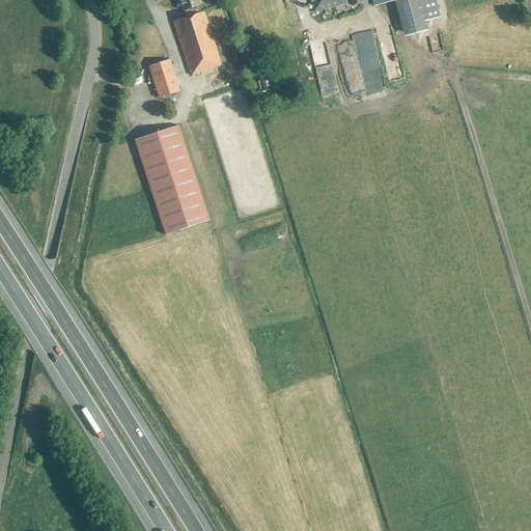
[(173,22),(191,76),(221,66),(203,12),(201,14),(198,6),(199,6),(196,0),(179,0),(184,11),(188,9),(190,17),(173,22)]
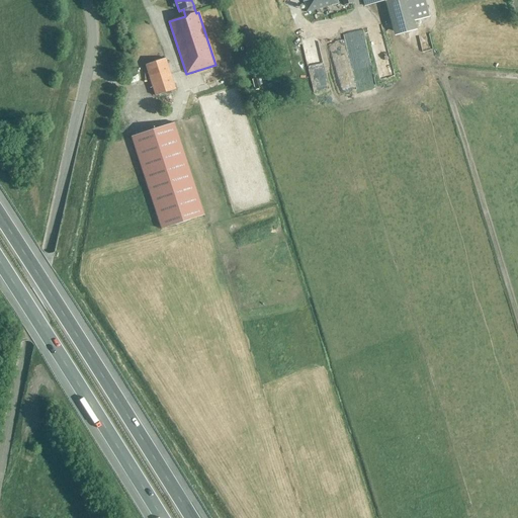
[(303,0),(306,12),(338,3),(336,0),(303,0)]
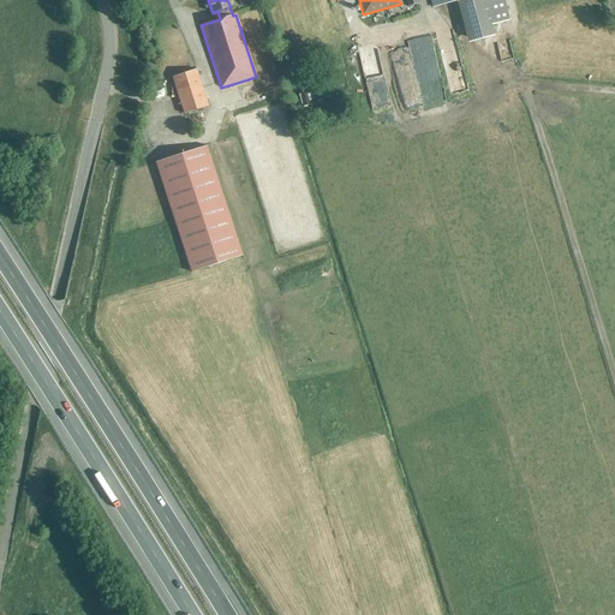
[(430,0),(433,7),(457,1),(467,43),(495,36),(491,25),(508,21),(502,0),(430,0)]
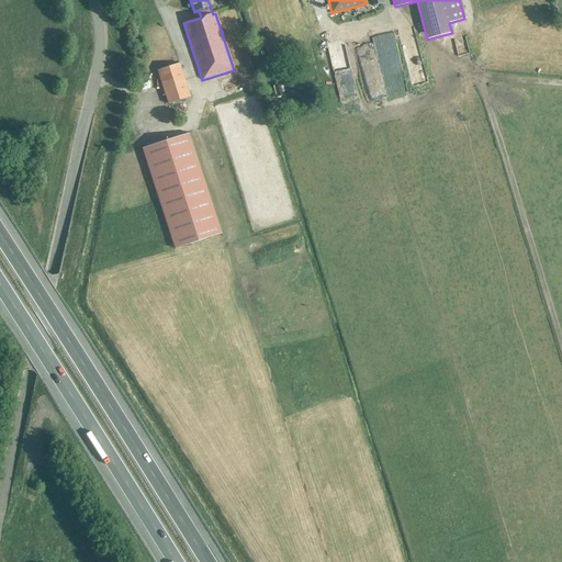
[(363,49),(329,57),(333,72),(384,62),(380,43),(377,44),(374,36),(364,38),(362,32),(360,32),(363,49)]
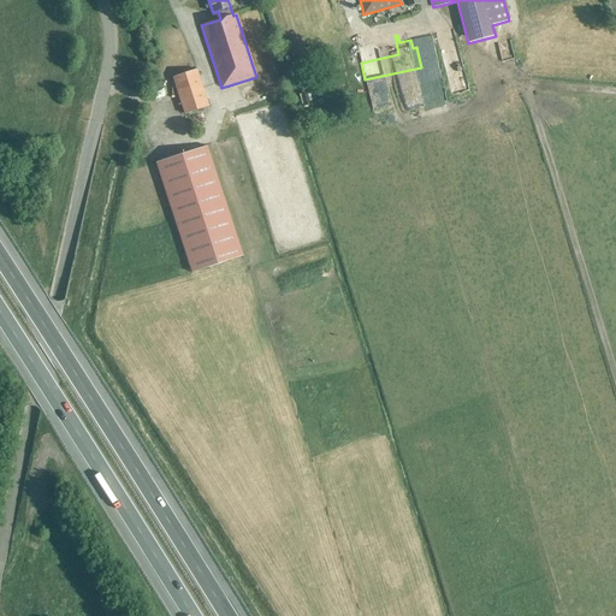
[(185,114),(208,107),(196,70),(173,77),(185,114)]
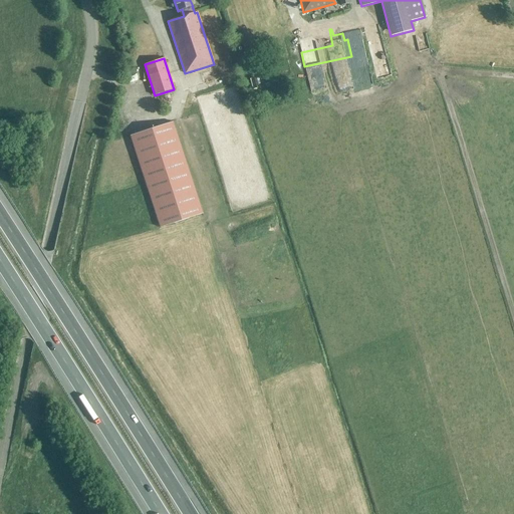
[(395,63),(381,68),(386,80),(399,75),(395,63)]
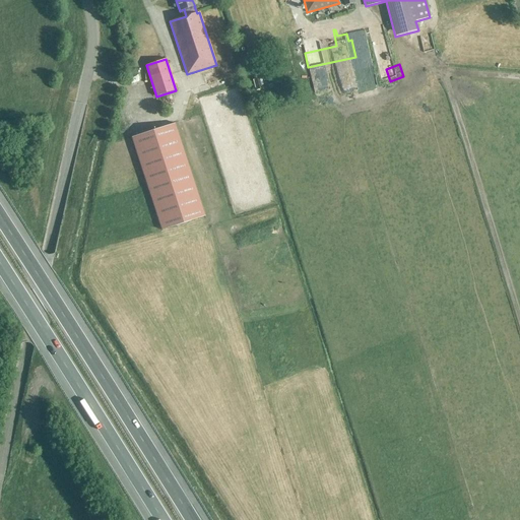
[(145,65),(138,67),(139,74),(146,73),(145,65)]
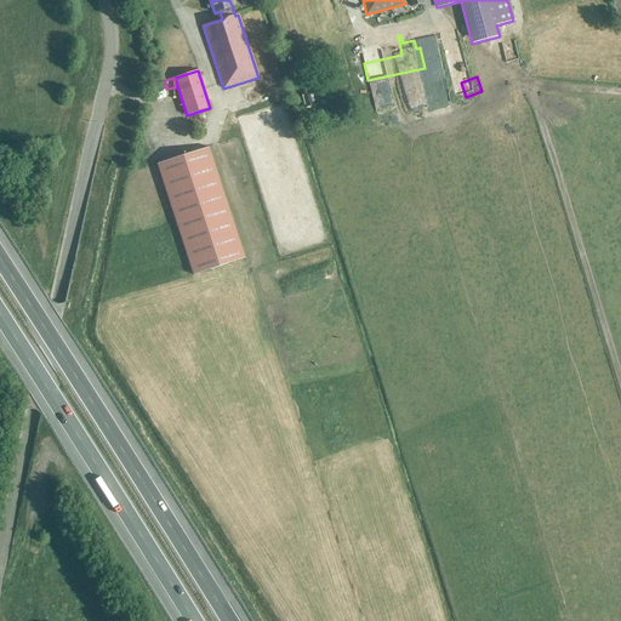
[(229,140),(233,151),(245,146),(241,136),(229,140)]
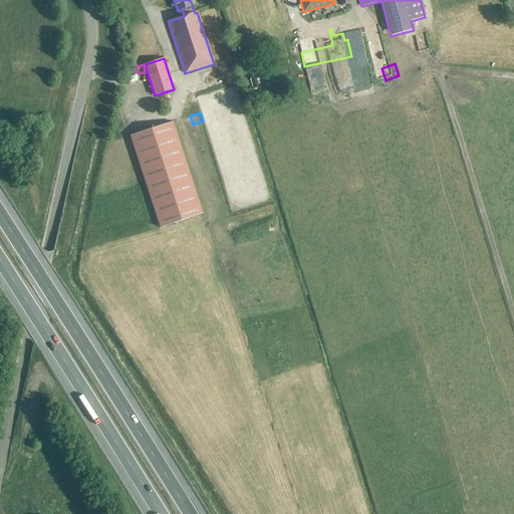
[(173,122),(130,136),(160,228),(203,214),(173,122)]
